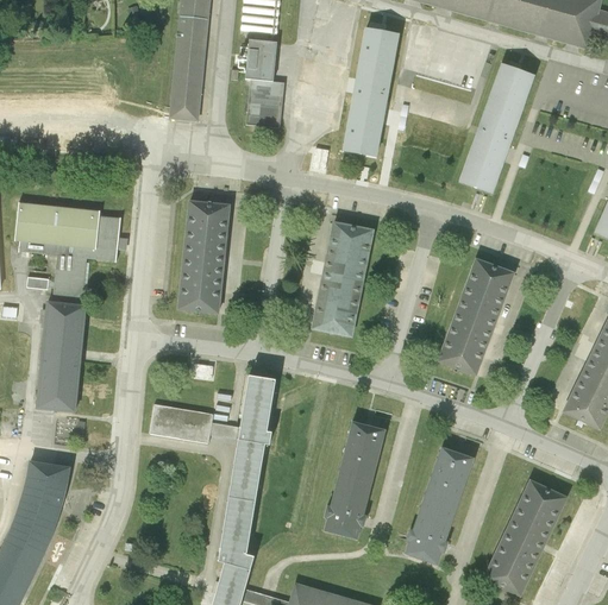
[(179,0),(167,119),(198,123),(210,0),(179,0)]
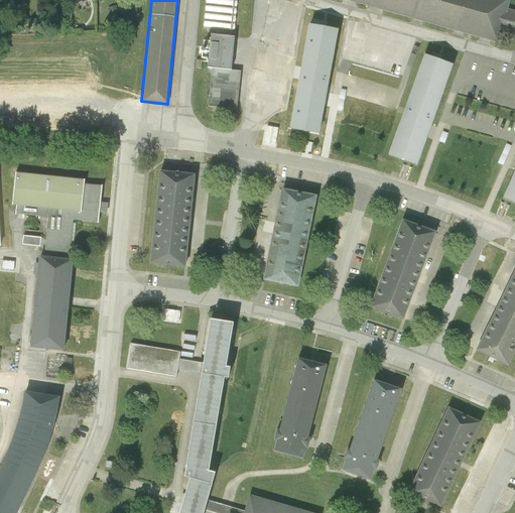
[(349,0),(499,41),(502,29),(514,33),(514,8),(508,6),(509,0),(349,0)]
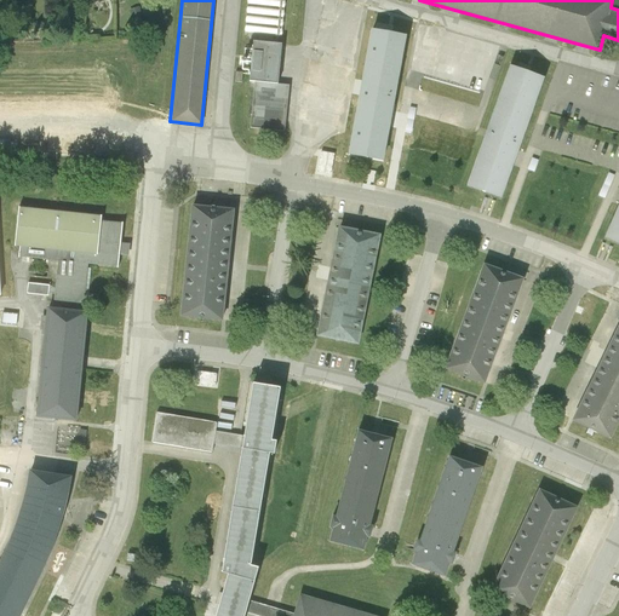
[(141,3),(131,6),(135,16),(144,12),(141,3)]
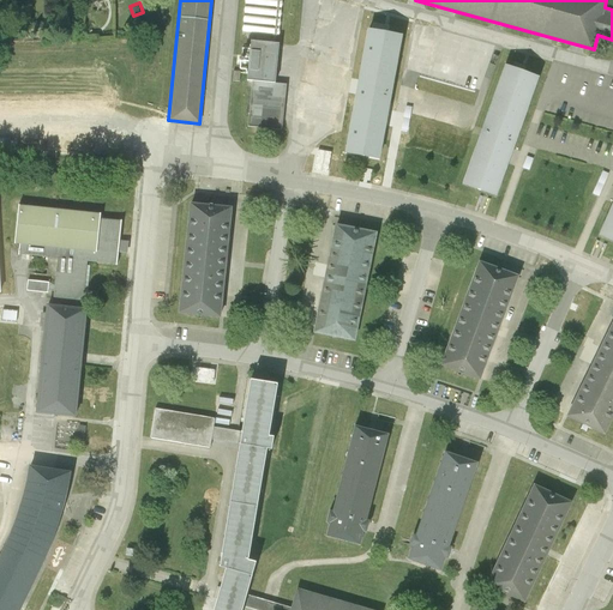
[(403,32),(368,26),(344,151),(380,157),(403,32)]
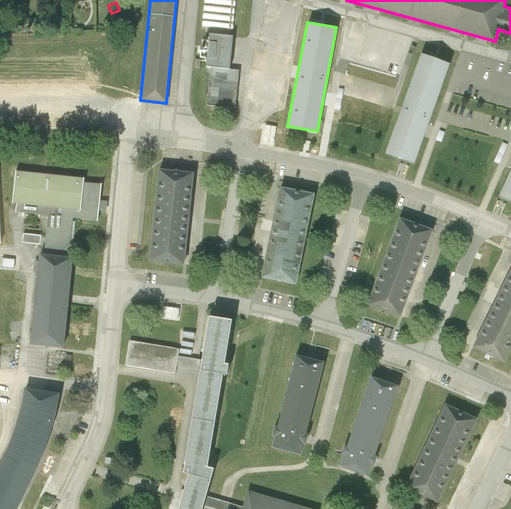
[(233,35),(208,33),(206,59),(206,64),(210,65),(231,67),(233,35)]
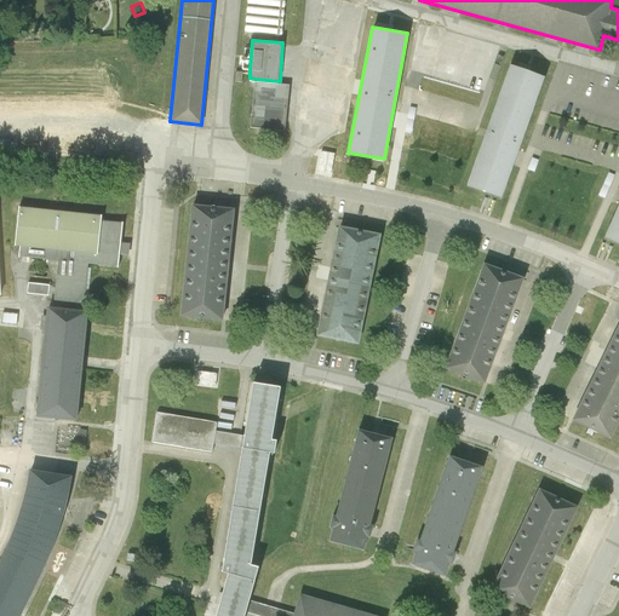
[(549,80),(514,69),(471,189),(506,200),(549,80)]
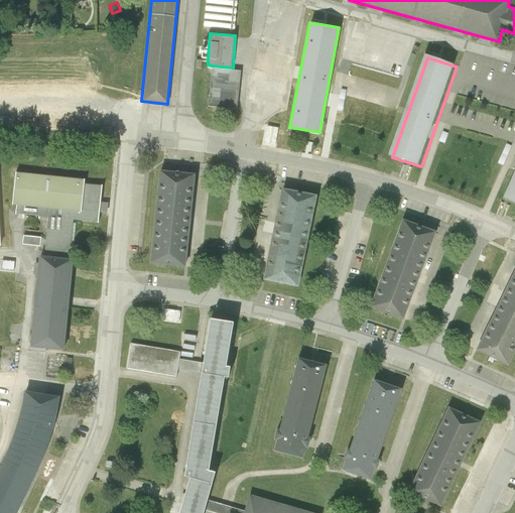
[(238,103),(242,68),(233,68),(212,66),(209,103),(238,106),(238,103)]
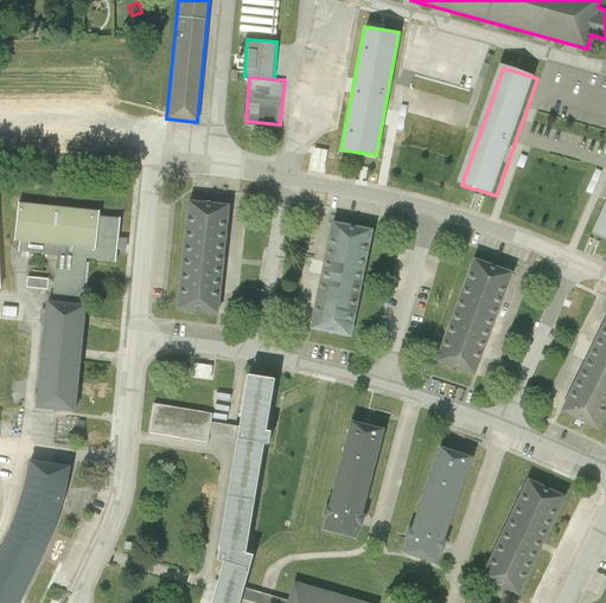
[(230,198),(185,194),(177,308),(222,312),(230,198)]
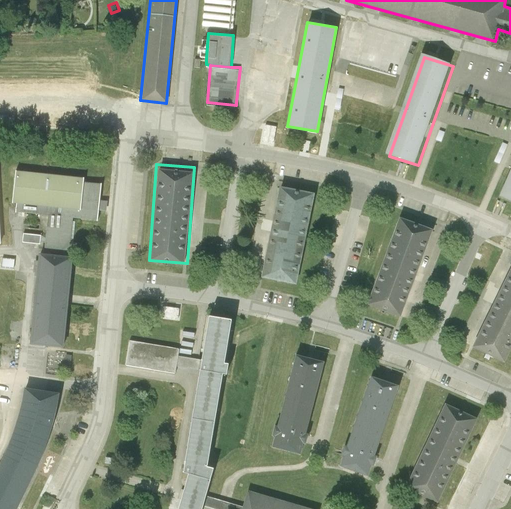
[(85,177),(16,170),(13,205),(18,206),(17,212),(47,215),(43,255),(40,255),(31,348),(67,351),(76,259),(72,258),(76,219),(100,221),(103,184),(85,182),(85,177)]
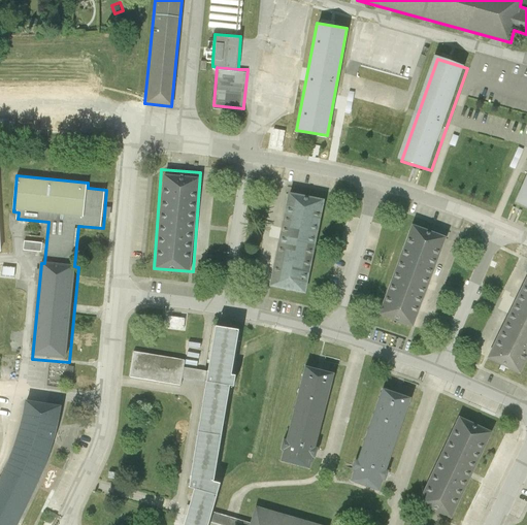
[(526,175),(517,200),(526,204),(526,175)]
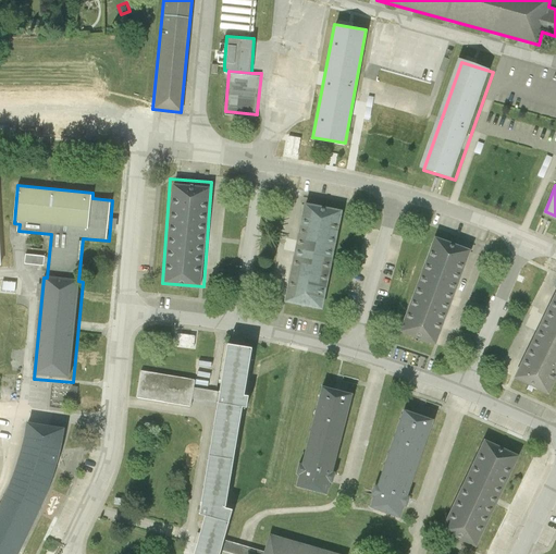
[(343,207),(303,199),(284,300),(323,308),(343,207)]
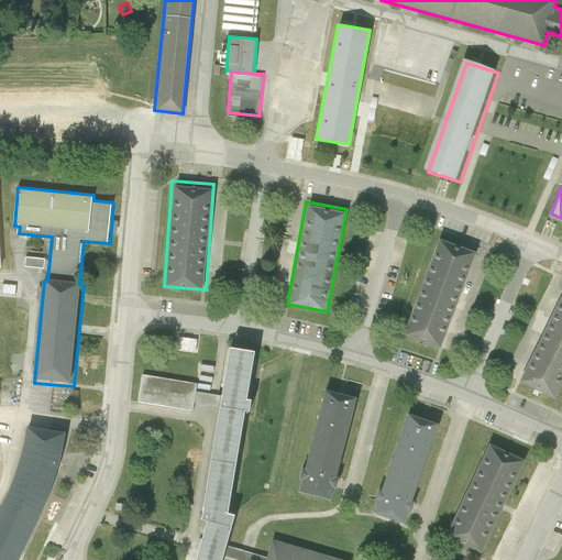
[(478,251),(440,237),(404,333),(442,348),(478,251)]
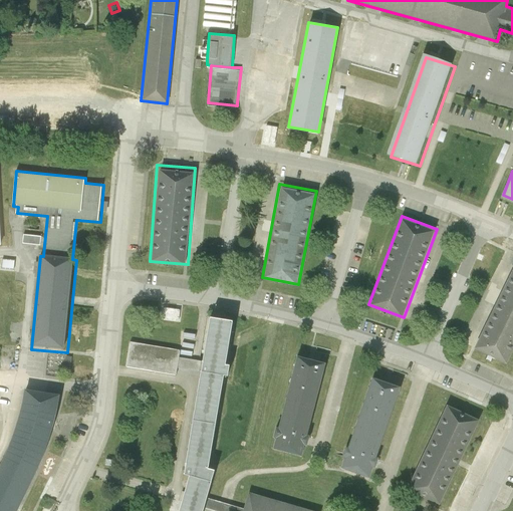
[(512,272),(476,345),(506,360),(512,345),(512,272)]
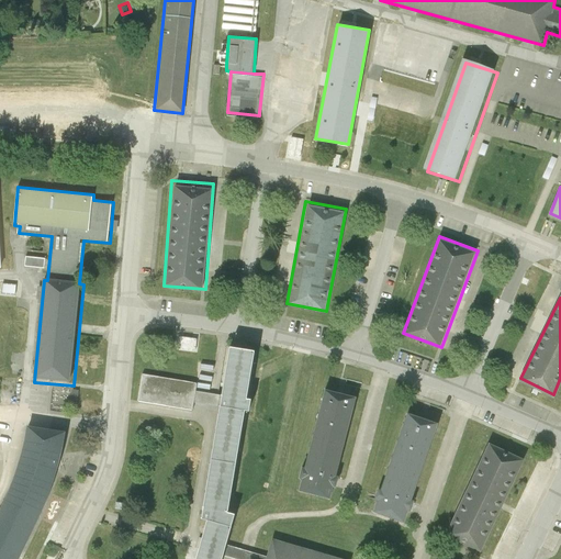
[(201,517),(208,518),(195,558),(221,558),(223,552),(226,541),(235,512),(227,511),(244,407),(249,407),(250,397),(246,397),(254,348),(229,345),(222,391),(220,403),(201,517)]
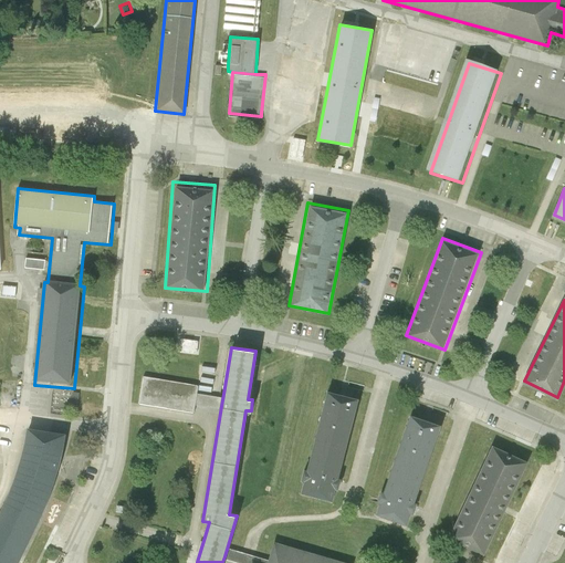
[(199,385),(145,376),(140,402),(195,410),(196,402),(198,389),(199,385)]
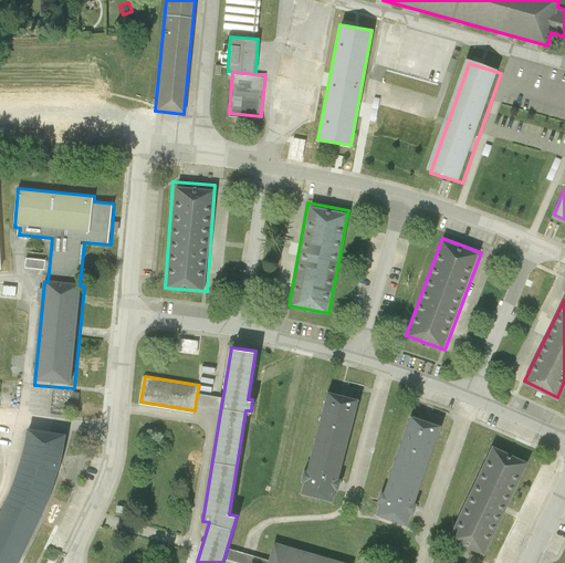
[(215,405),(221,406),(223,394),(217,393),(198,389),(196,402),(215,405)]
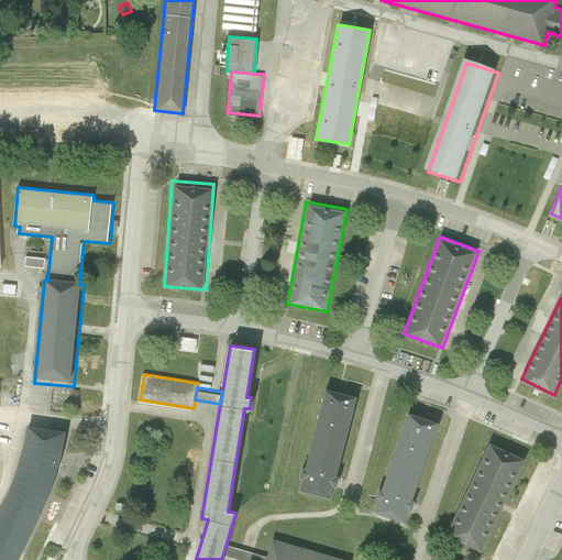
[(355,397),(327,390),(307,468),(304,468),(301,476),(305,478),(301,490),(331,496),(333,484),(337,485),(339,476),(335,475),(355,397)]
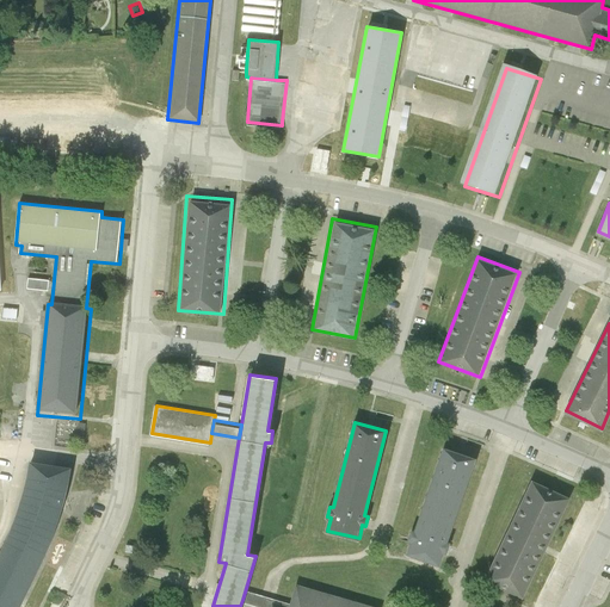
[(475,453),(443,443),(406,553),(439,564),(475,453)]
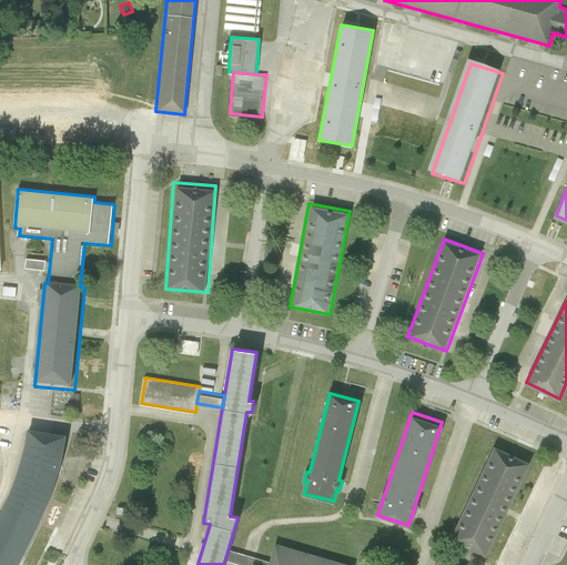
[(0,564),(22,564),(24,562),(54,495),(68,440),(29,433),(22,463),(12,490),(0,516),(0,564)]
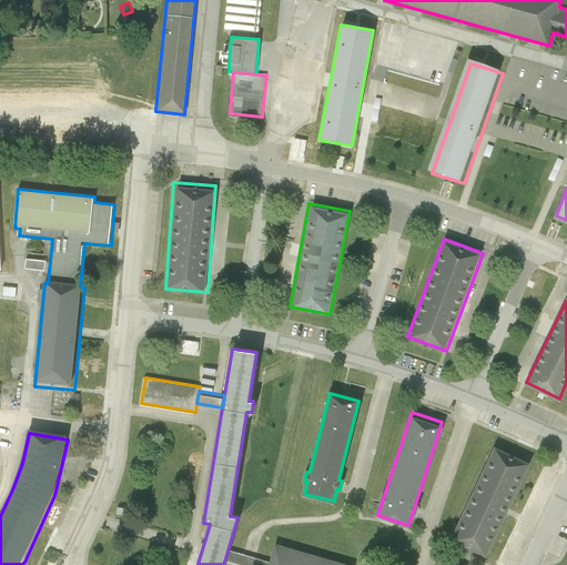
[(528,462),(496,447),(454,540),(485,554),(528,462)]
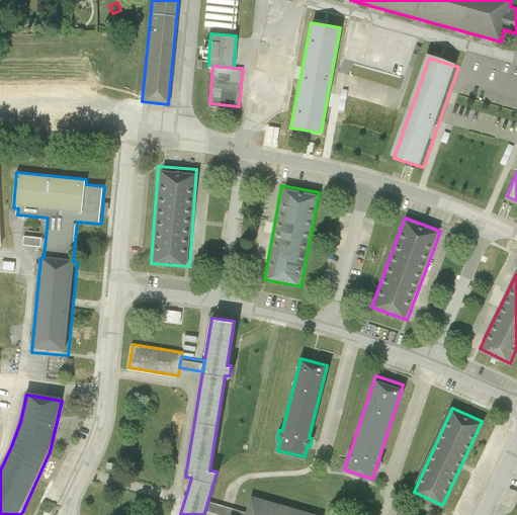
[(246,514),(317,514),(252,496),(248,510),(246,514)]
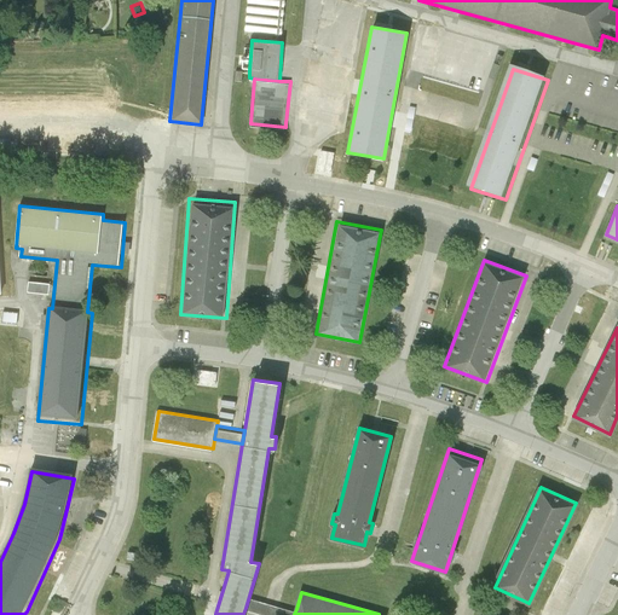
[(269,614),(270,614),(294,614),(296,609),(272,603),(249,596),(246,608),(269,614)]
